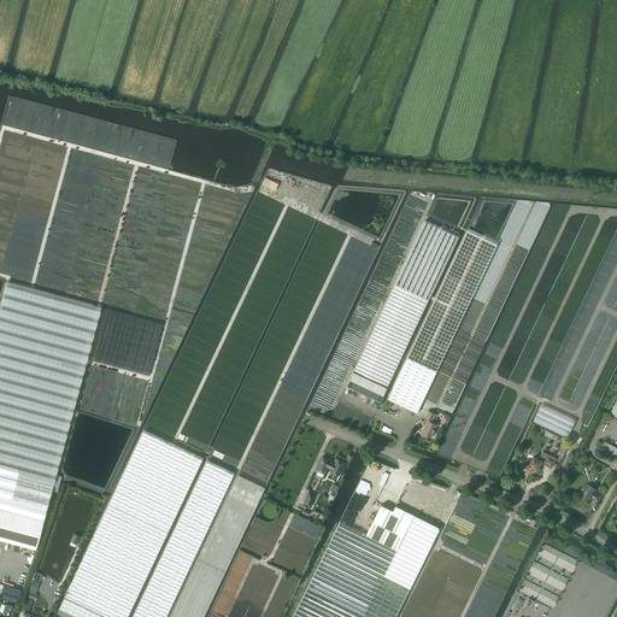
[(278,183),(265,177),(262,184),(275,191),(278,183)]
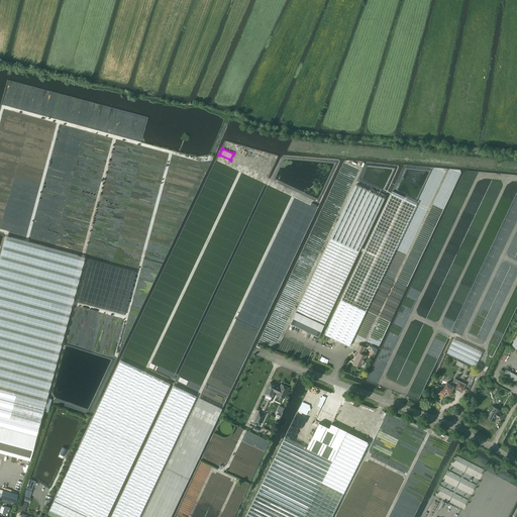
[(330,237),(296,311),(291,323),(319,336),(359,251),(384,198),(355,185),(330,237)]
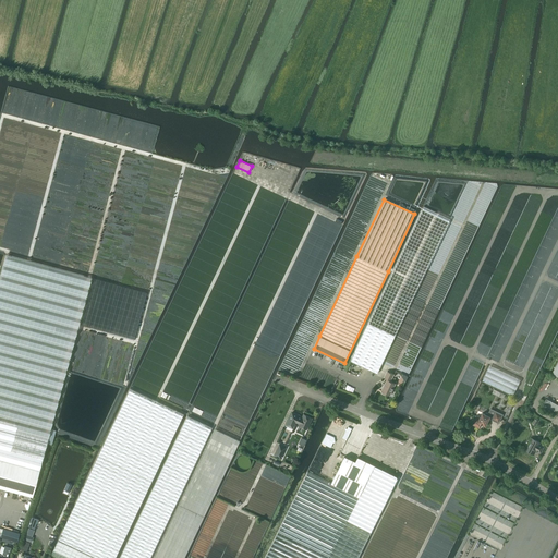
[(386,286),(354,351),(350,361),(377,374),(413,298),(449,222),(450,219),(424,206),(422,209),(393,269),(386,286)]
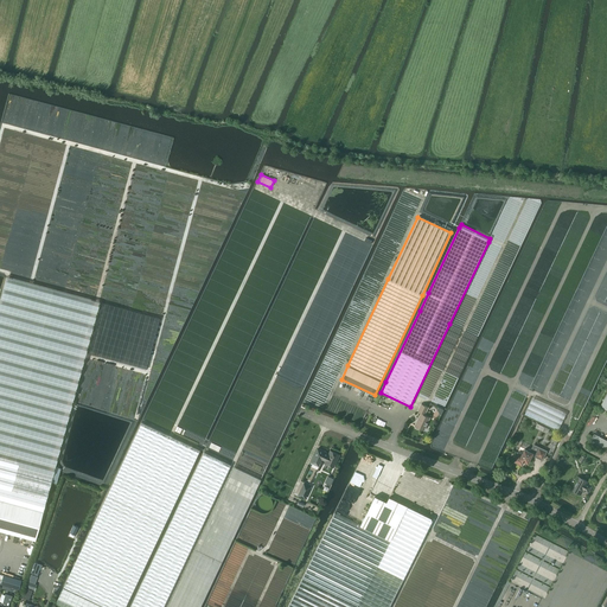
[(100,301),(6,276),(0,298),(0,500),(43,512),(51,481),(57,483),(61,468),(55,467),(100,301)]
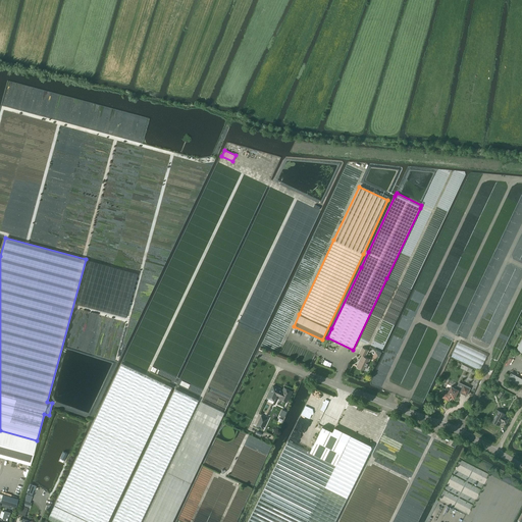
[(359,353),(365,356),(368,350),(362,348),(359,353)]
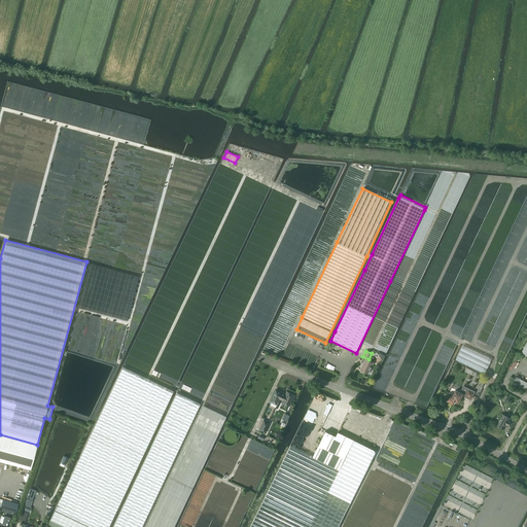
[(365,359),(360,370),(361,371),(360,372),(363,373),(363,372),(367,374),(373,362),(365,359)]
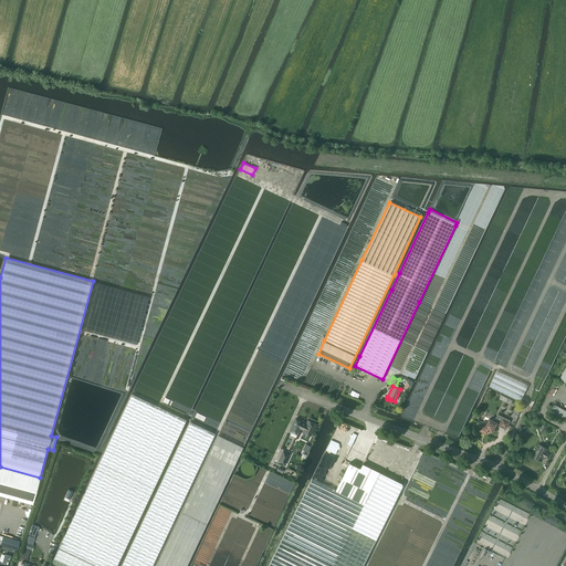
[(132,394),(59,547),(97,565),(116,565),(186,420),(132,394)]
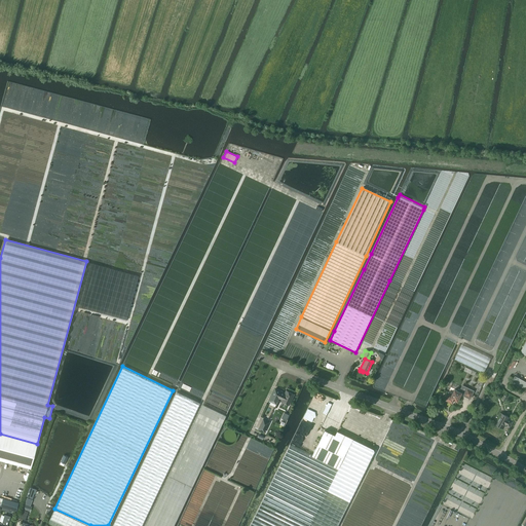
[(525,384),(525,381),(515,375),(512,381),(524,388),(525,384)]
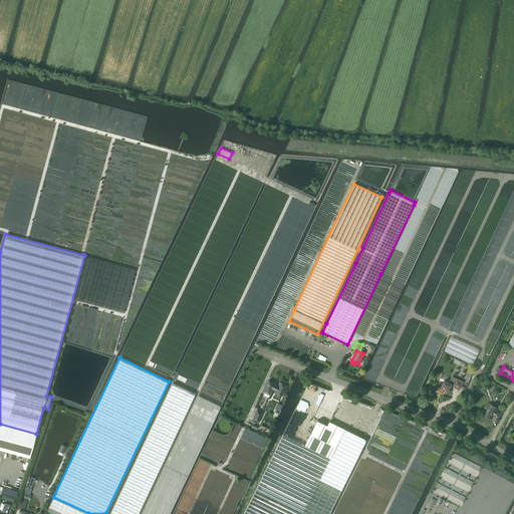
[(442,384),(438,383),(435,391),(441,394),(443,391),(447,392),(451,383),(454,386),(453,387),(459,390),(463,381),(452,376),(450,380),(448,380),(447,381),(444,380),(442,384)]
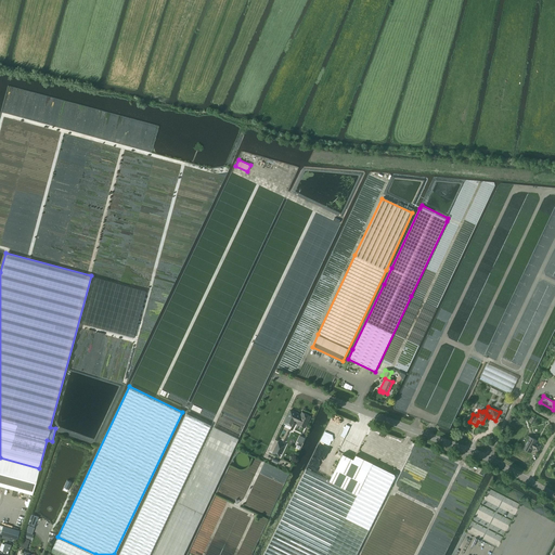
[(291,426),(294,420),(298,422),(297,424),(305,427),(310,415),(302,412),(300,415),(291,410),(284,423),(291,426)]
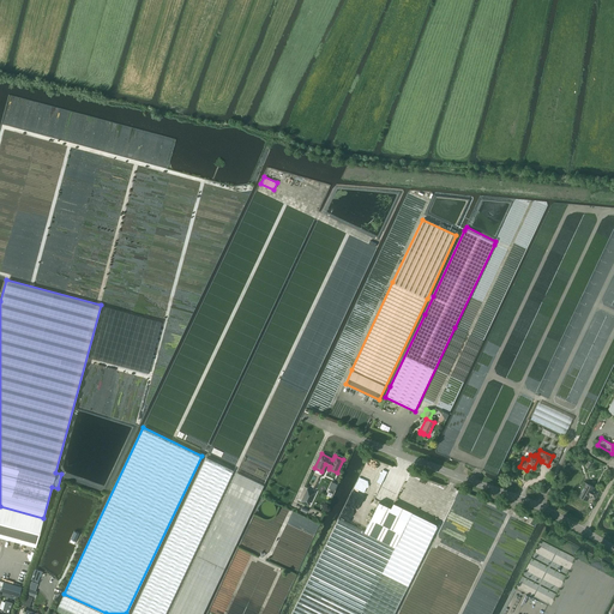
[(131,613),(164,613),(234,470),(206,457),(131,613)]
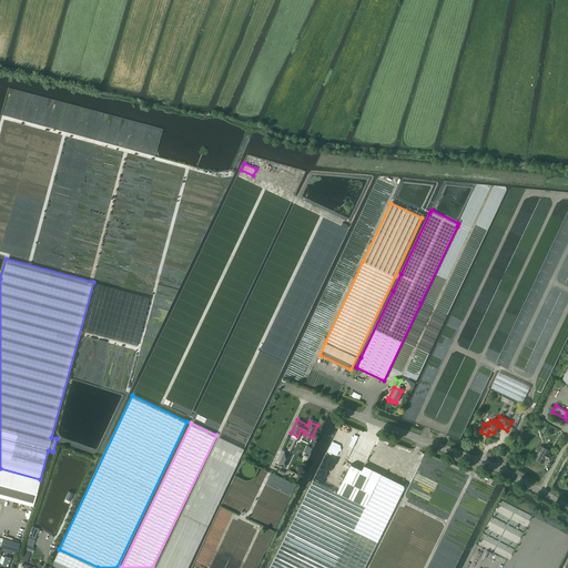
[(535,458),(543,463),(545,458),(549,462),(554,455),(548,453),(549,450),(541,447),(535,458)]
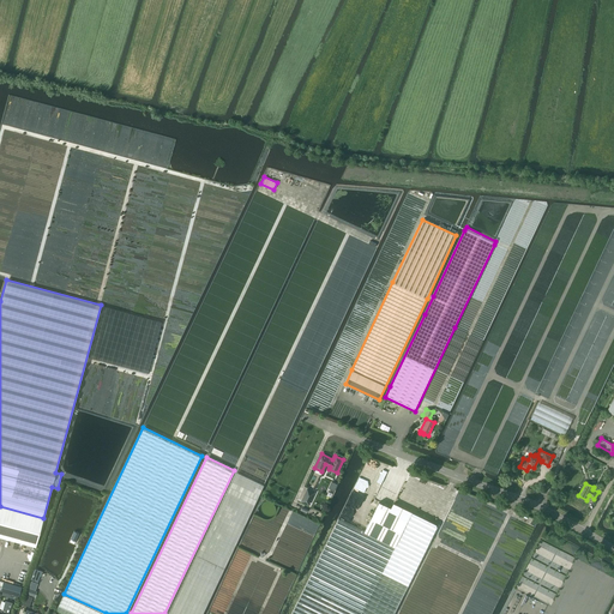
[(307,488),(301,501),(309,505),(315,492),(307,488)]
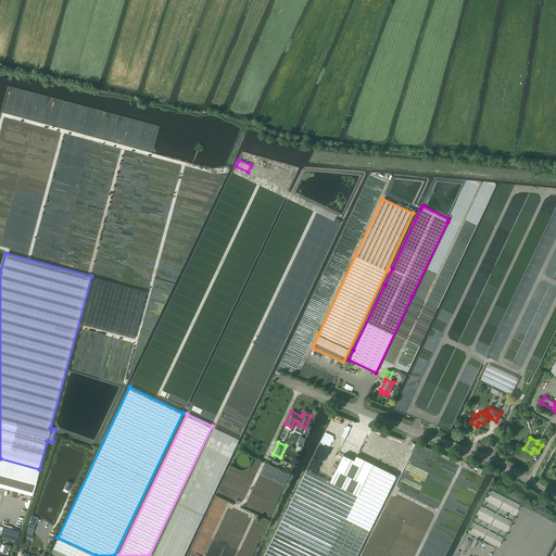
[(343,454),(330,481),(357,495),(370,468),(373,464),(356,455),(354,459),(343,454)]
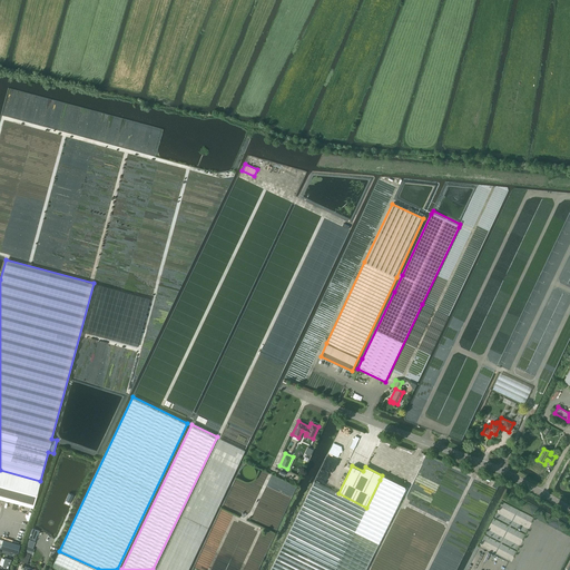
[(0,498),(32,508),(40,481),(0,470),(0,498)]
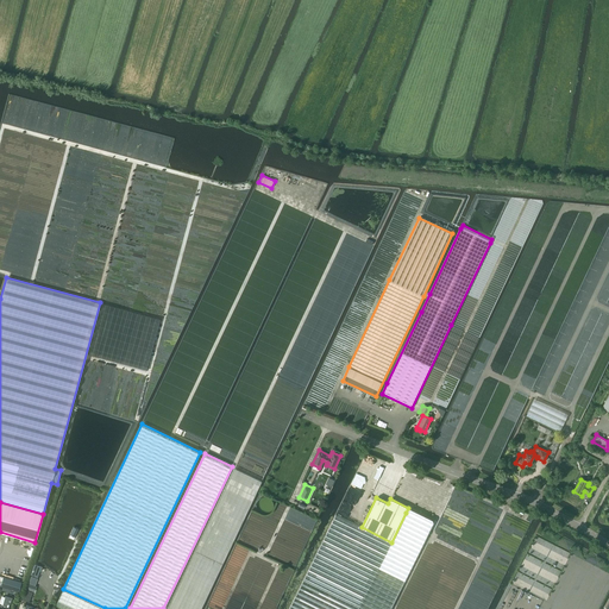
[(336,514),(288,608),(391,608),(434,522),(434,520),(408,508),(406,513),(391,542),(362,527),(336,514)]
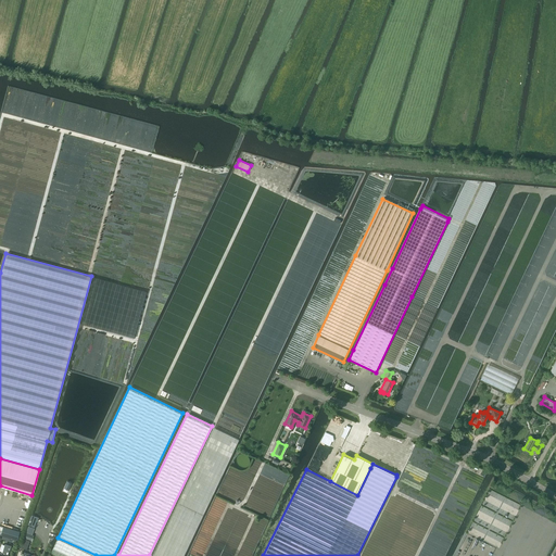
[(32,515),(27,525),(34,527),(36,521),(37,521),(38,517),(32,515)]
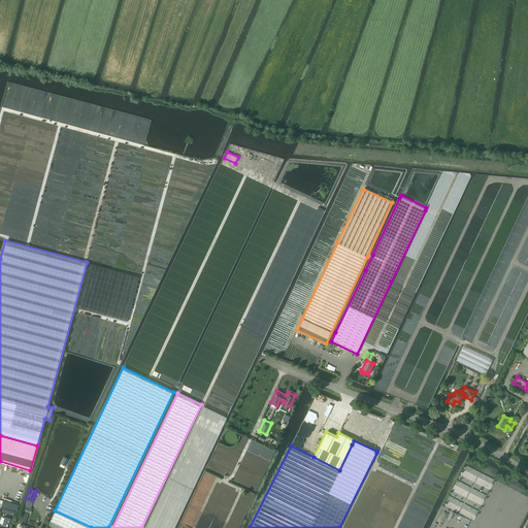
[(2,500),(0,508),(15,513),(19,504),(2,500)]
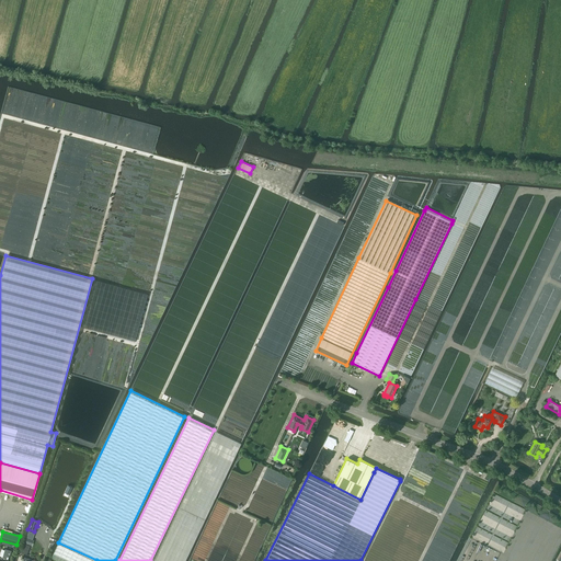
[(24,540),(22,547),(31,550),(33,544),(24,540)]
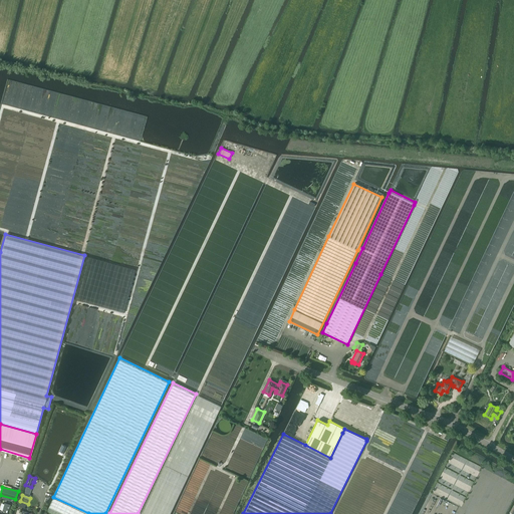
[(88,513),(53,497),(49,506),(65,513),(88,513)]
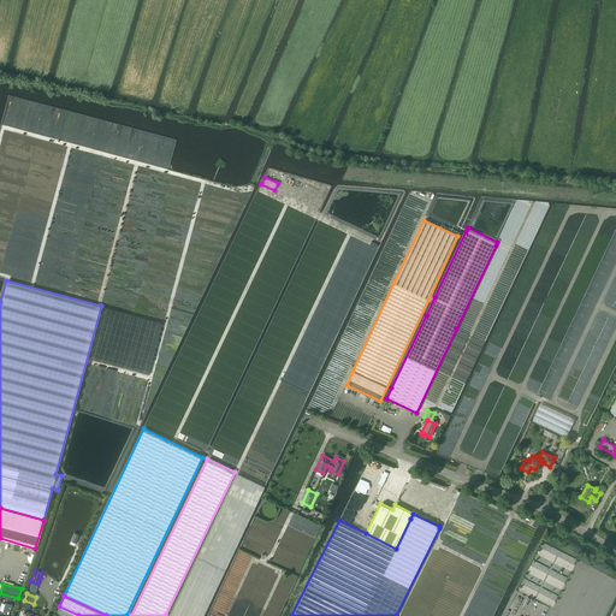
[(24,600),(22,608),(31,611),(33,608),(34,604),(24,600)]
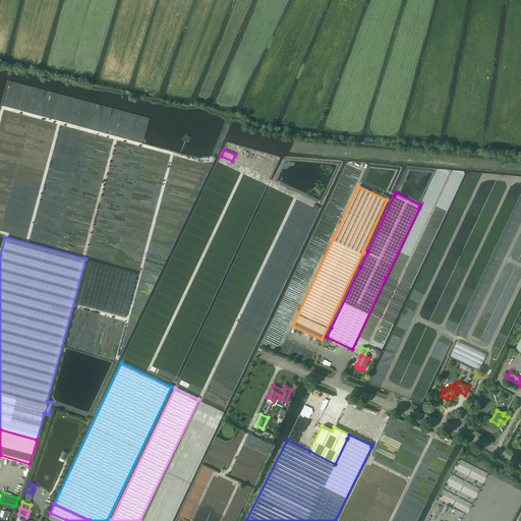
[(0,520),(7,520),(8,520),(7,520),(8,516),(9,516),(10,512),(4,511),(2,518),(0,517),(0,520)]
